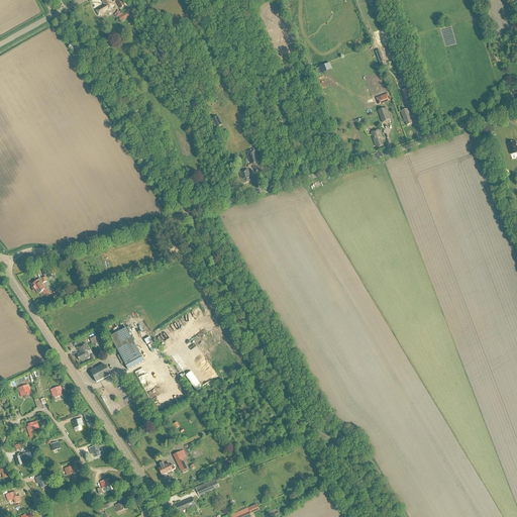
[(114,7),(109,0),(103,0),(102,1),(104,5),(96,10),(100,16),(105,13),(104,12),(114,7)]
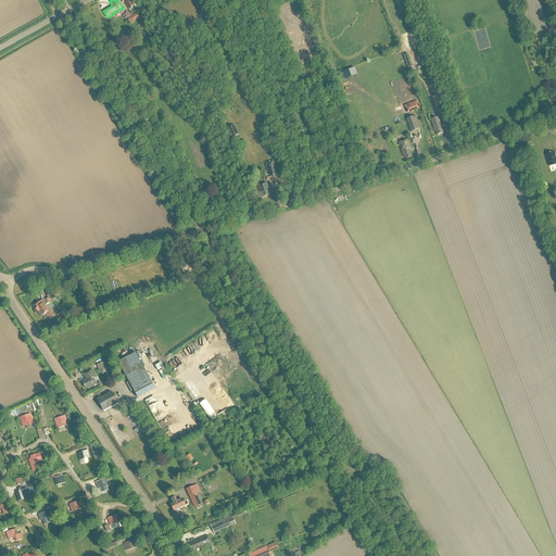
[(130,0),(124,0),(129,10),(135,7),(130,0)]
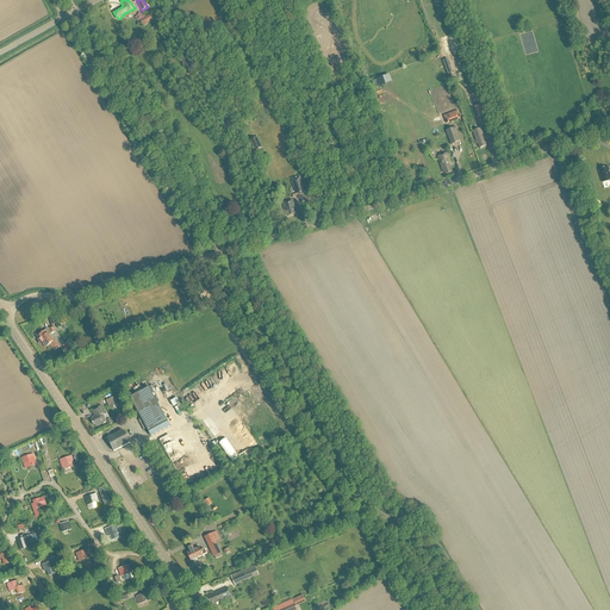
[(141,20),(143,26),(153,20),(150,16),(141,20)]
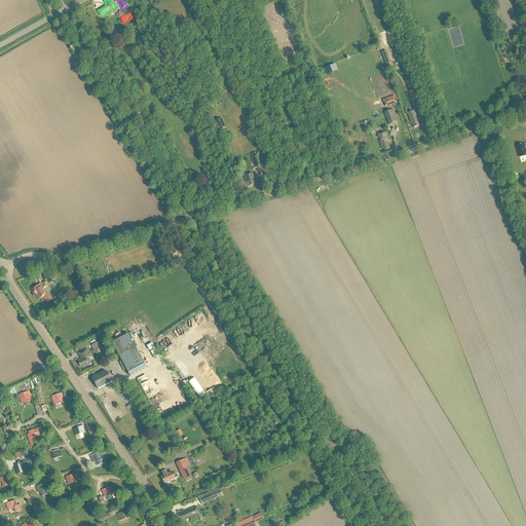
[(412,102),(417,100),(414,91),(409,94),(412,102)]
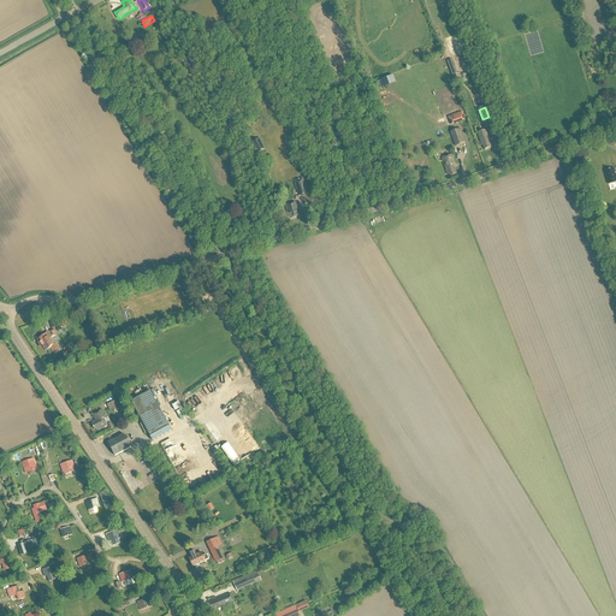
[(448,118),(451,125),(465,120),(462,112),(448,118)]
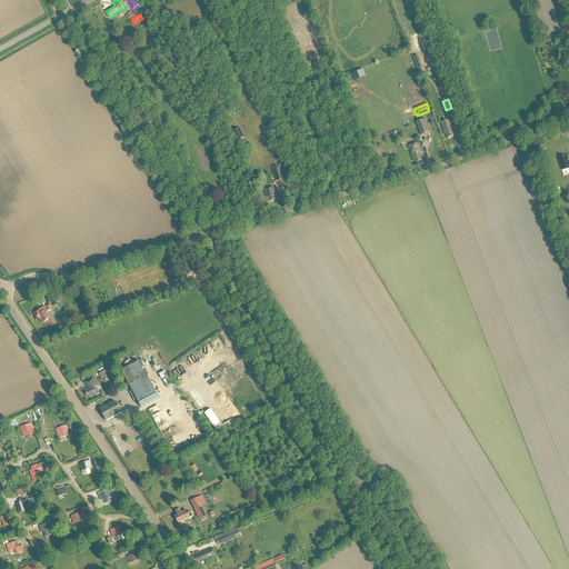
[(417,122),(421,136),(429,133),(425,119),(417,122)]
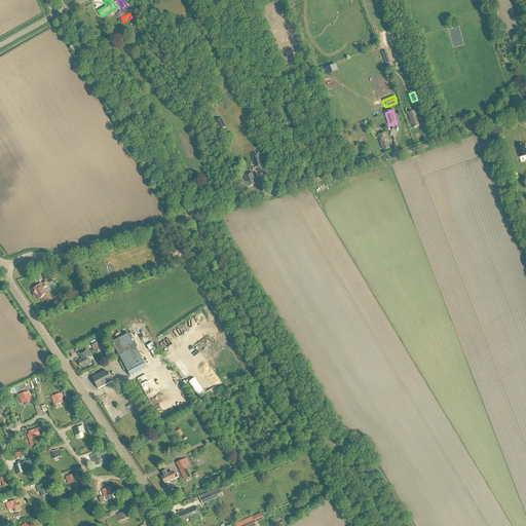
[(420,126),(415,111),(408,114),(411,124),(412,124),(414,128),(420,126)]
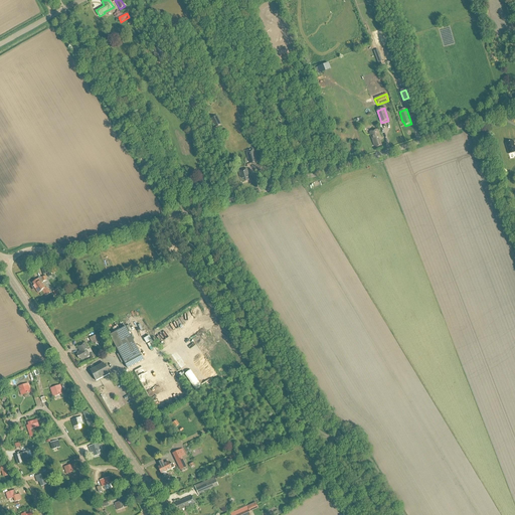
[(217,117),(210,120),(214,129),(222,126),(217,117)]
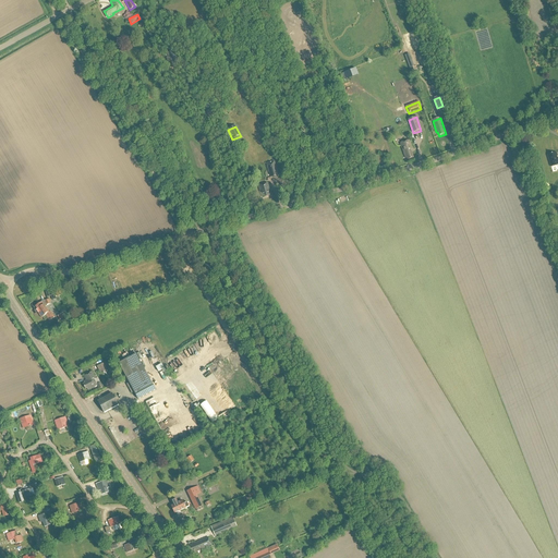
[(413,150),(410,141),(401,144),(407,159),(408,158),(409,160),(413,159),(411,152),(413,150)]
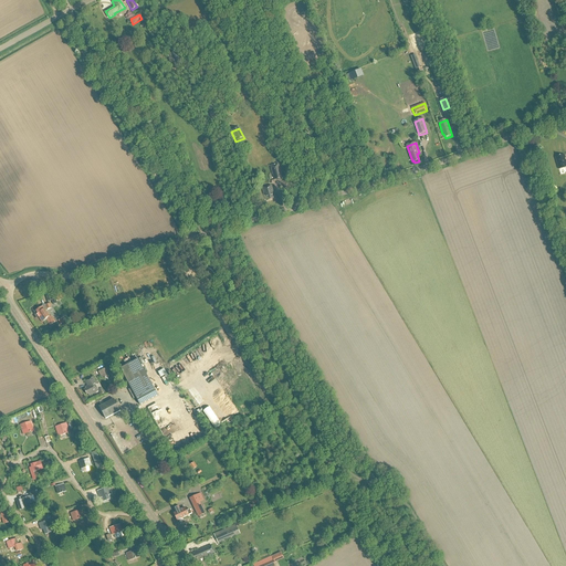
[(565,168),(565,161),(564,156),(555,158),(559,171),(565,168)]
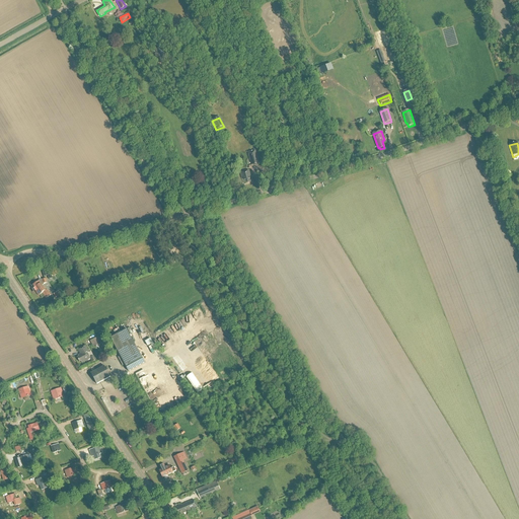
[(255,150),(248,152),(251,166),(260,163),(255,150)]
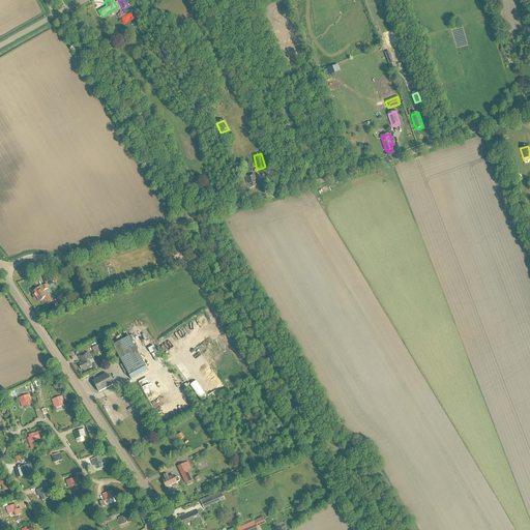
[(256,178),(255,174),(245,177),(248,187),(249,186),(251,188),(258,186),(256,178)]
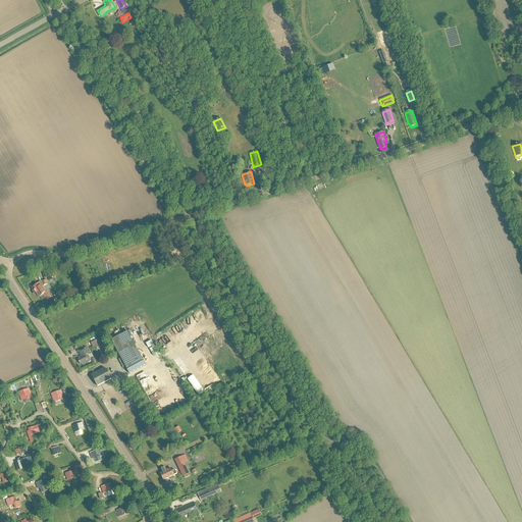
[(50,271),(54,278),(59,274),(55,268),(50,271)]
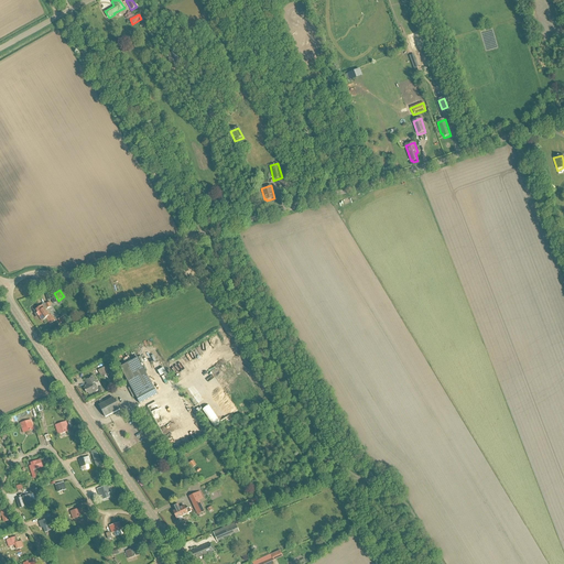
[(51,307),(50,303),(46,304),(46,306),(44,306),(43,307),(43,306),(36,310),(38,313),(36,314),(42,322),(46,320),(51,325),(55,322),(52,315),(51,316),(49,313),(47,314),(46,311),(49,310),(49,308),(51,307)]
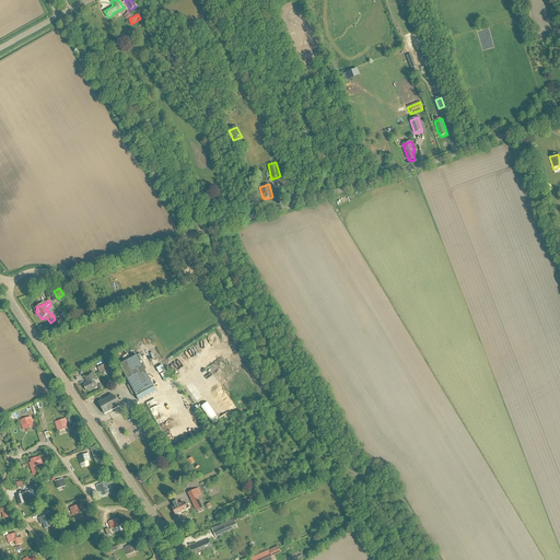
[(113,301),(103,305),(105,311),(115,306),(113,301)]
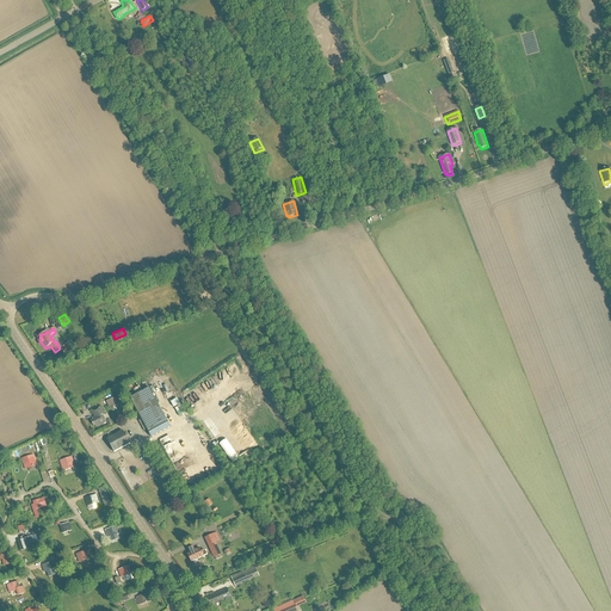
[(130,399),(133,405),(141,420),(139,421),(144,432),(147,431),(152,439),(171,429),(149,389),(130,399)]
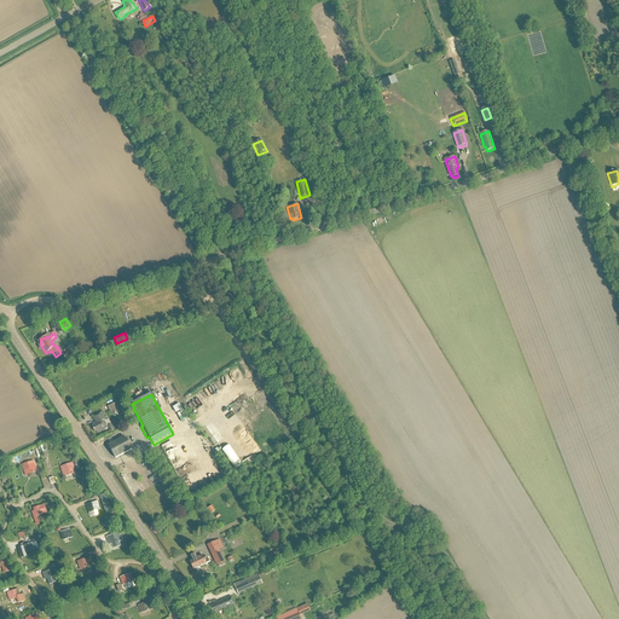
[(106,421),(102,414),(94,418),(97,423),(93,424),(94,427),(92,428),(96,433),(97,432),(98,434),(108,429),(104,422),(106,421)]
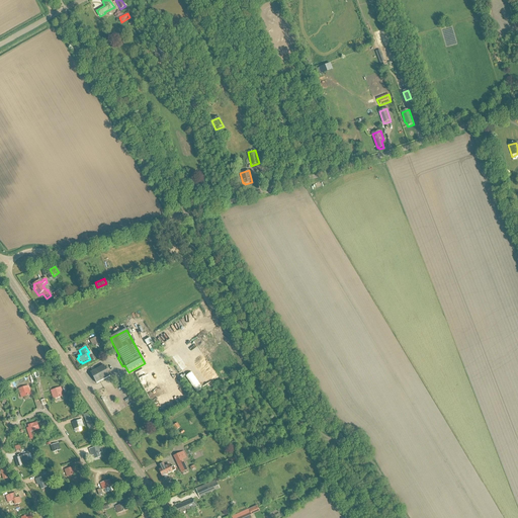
[(110,376),(104,366),(91,373),(97,384),(110,376)]
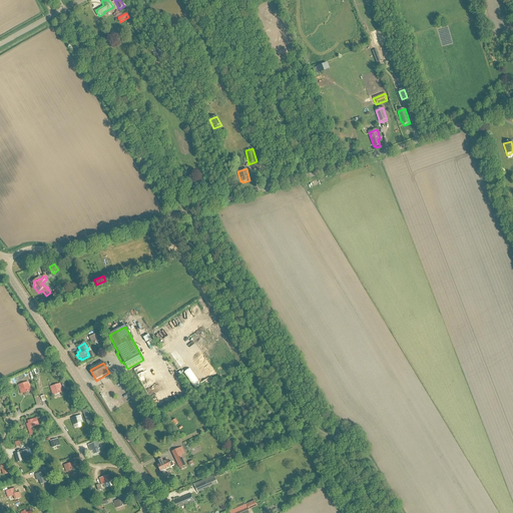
[(18,386),(21,394),(31,391),(29,385),(27,385),(26,383),(18,386)]
